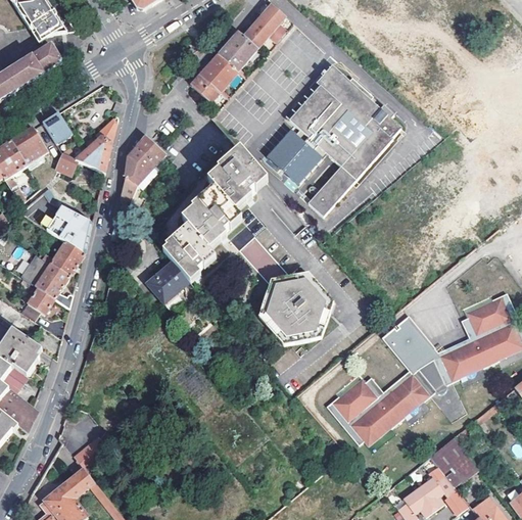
[(11,0),(38,42),(49,36),(67,35),(51,8),(46,0),(11,0)]
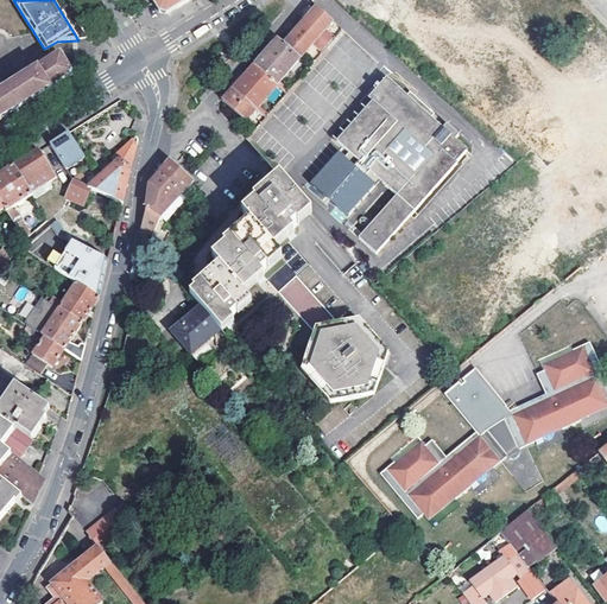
[(162,11),(164,12),(182,0),(153,0),(158,10),(162,11)]
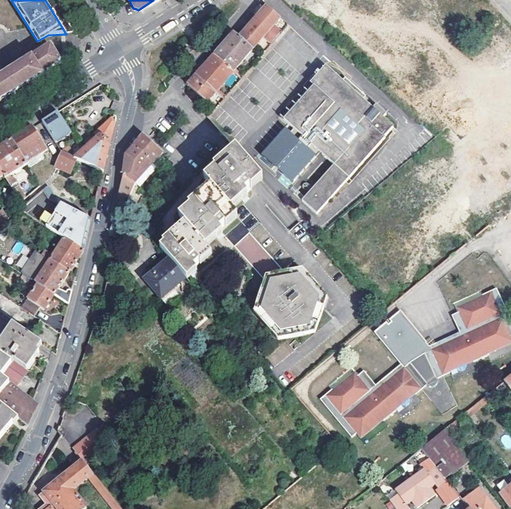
[(251,10),(257,14),(249,24),(238,35),(252,47),(264,34),(271,40),(281,30),(273,24),(279,17),(260,0),(251,10)]
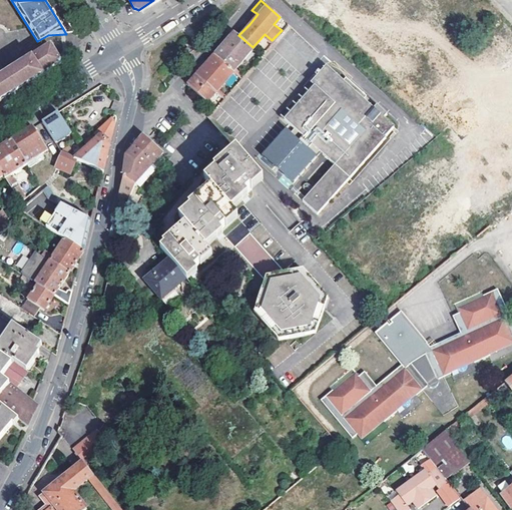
[(224,40),(213,52),(233,70),(252,47),(238,35),(233,30),(224,40)]
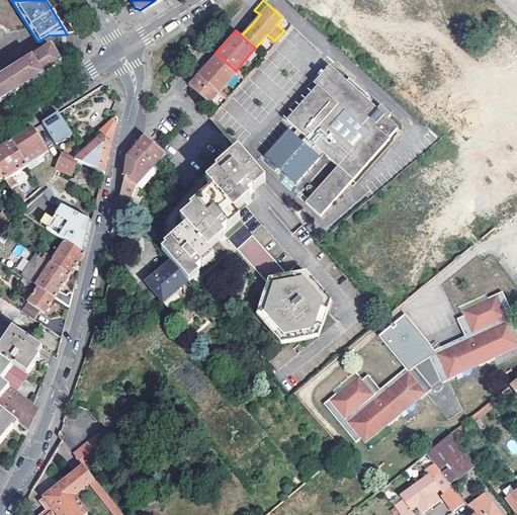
[(201,32),(190,43),(195,48),(205,37),(201,32)]
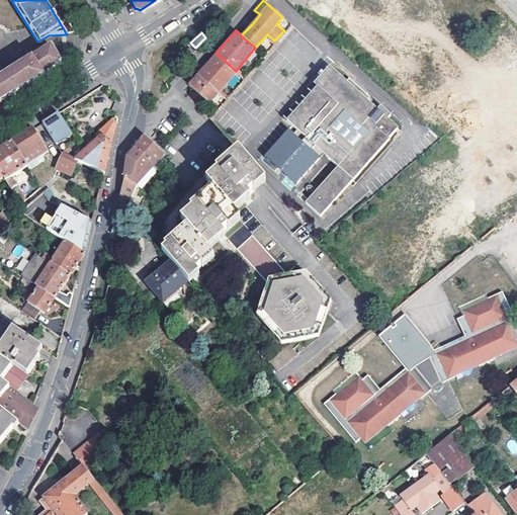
[(0,98),(46,70),(61,61),(57,53),(51,45),(0,76),(0,98)]
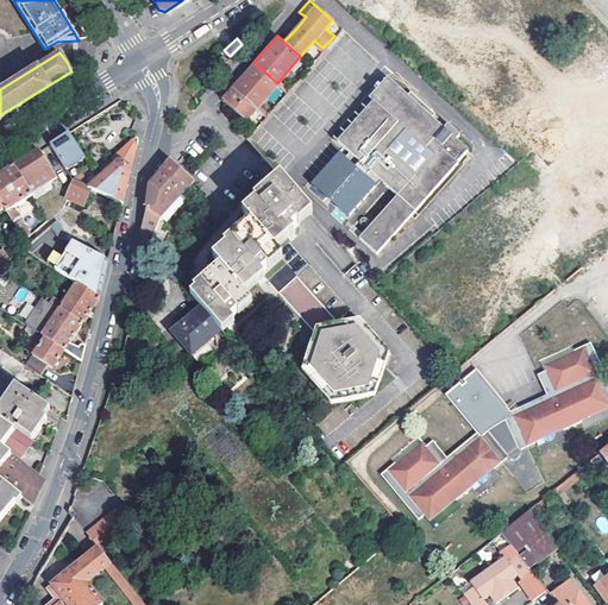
[(214,58),(220,64),(227,57),(221,52),(214,58)]
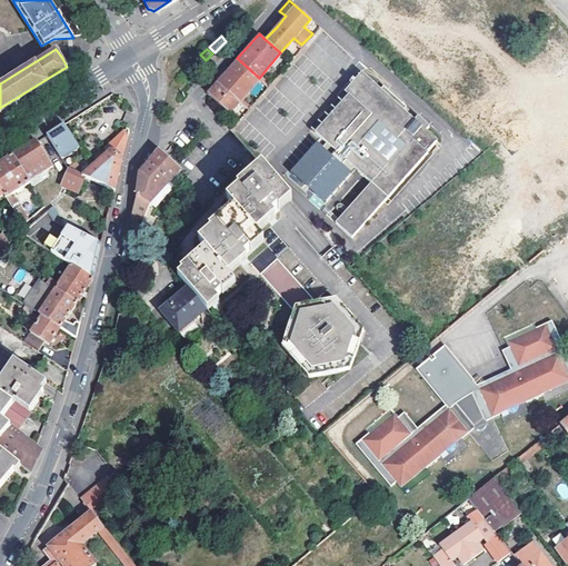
[(229,68),(218,80),(239,99),(259,78),(237,58),(229,68)]
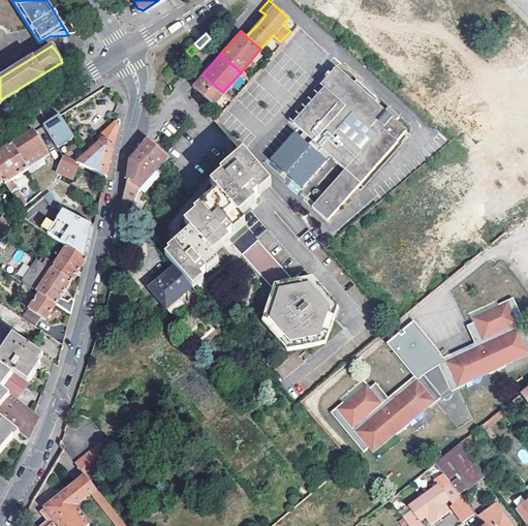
[(353,76),(336,62),(331,69),(329,67),(325,71),(327,73),(291,116),(316,136),(317,136),(323,141),(322,142),(347,163),(336,177),(352,189),(408,122),(398,114),(401,110),(390,100),(386,104),(376,95),(372,92),(370,95),(355,84),(359,81),(353,76)]
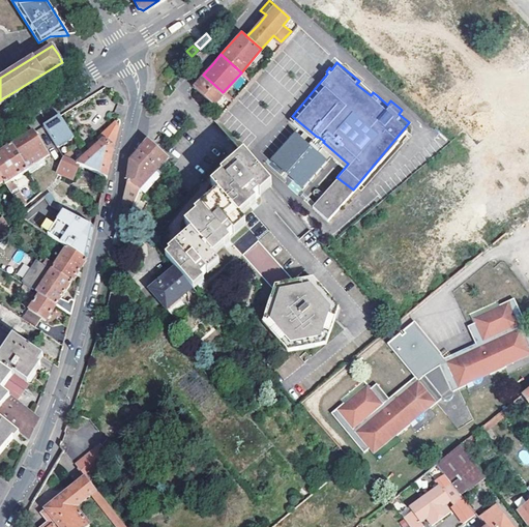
[(377,95),(379,92),(357,74),(354,77),(359,81),(356,84),(371,95),(373,92),(377,95)]
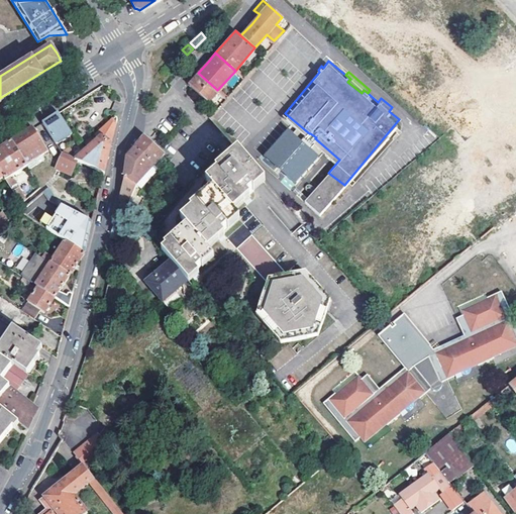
[(193,79),(189,83),(208,100),(217,90),(198,73),(193,79)]
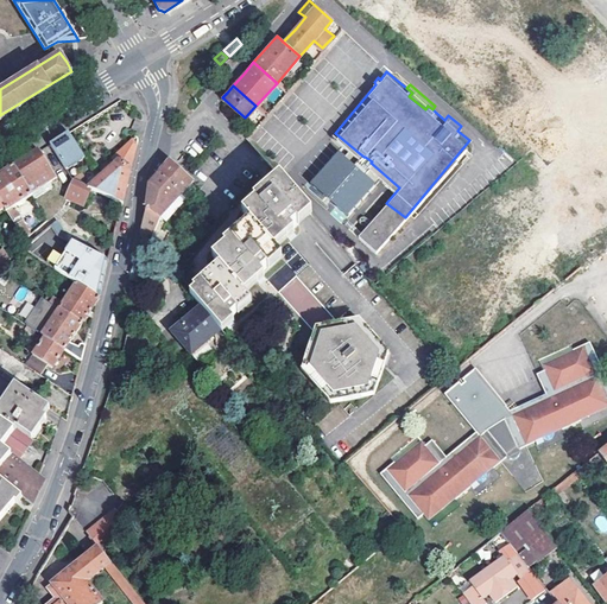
[(65,166),(83,153),(67,129),(54,138),(49,140),(65,166)]
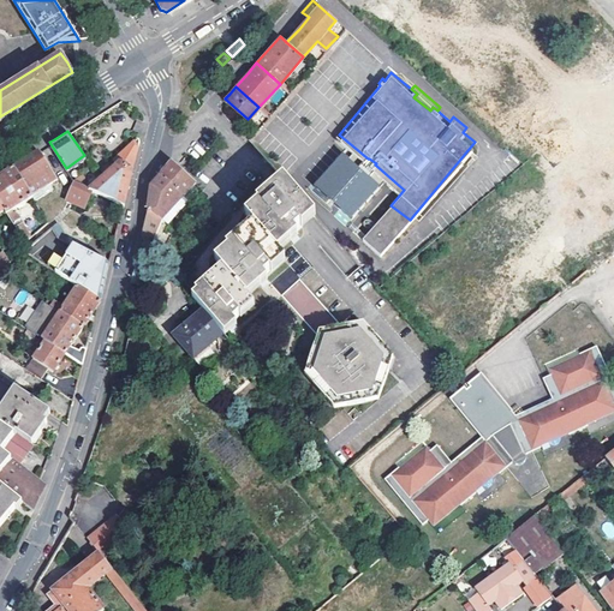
[(127,185),(138,142),(132,137),(111,156),(115,160),(88,184),(90,189),(124,203),(127,185)]
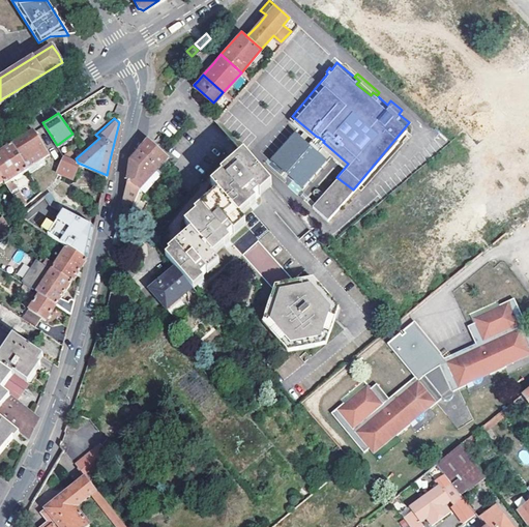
[(48,152),(33,128),(29,132),(10,143),(26,168),(28,172),(37,166),(34,162),(48,152)]
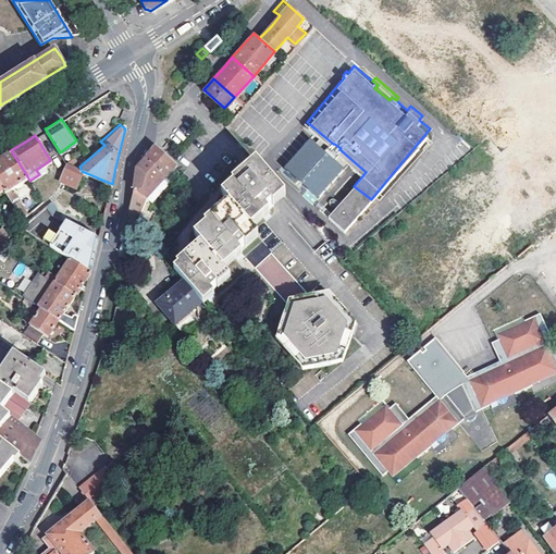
[(149,150),(144,157),(163,176),(175,163),(171,159),(155,145),(149,150)]
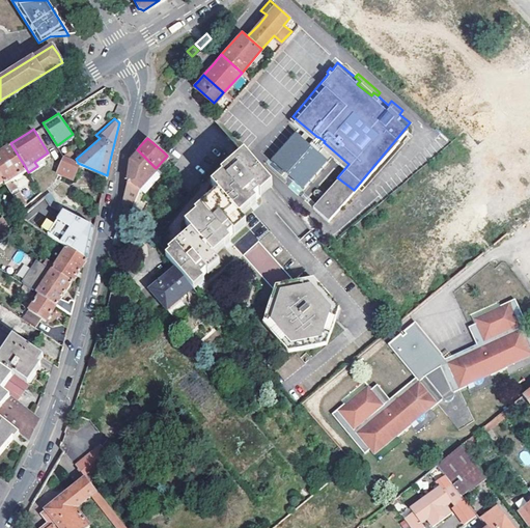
[(1,149),(0,149),(0,174),(3,179),(21,205),(26,200),(15,183),(10,183),(8,179),(26,168),(10,143),(1,149)]
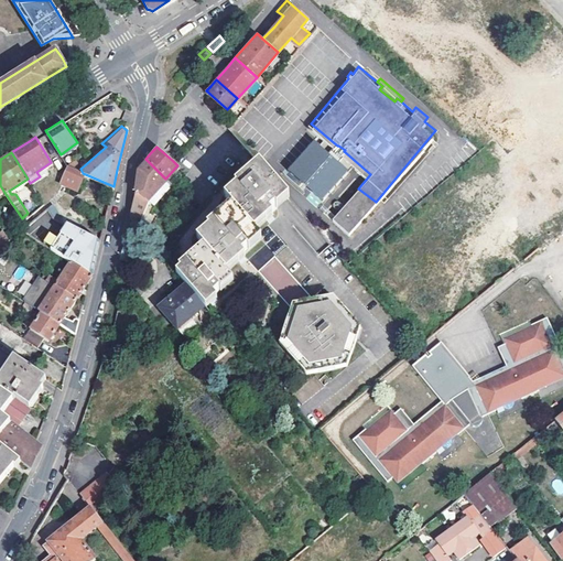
[(138,190),(148,198),(165,179),(145,159),(138,169),(137,177),(136,187),(138,190)]
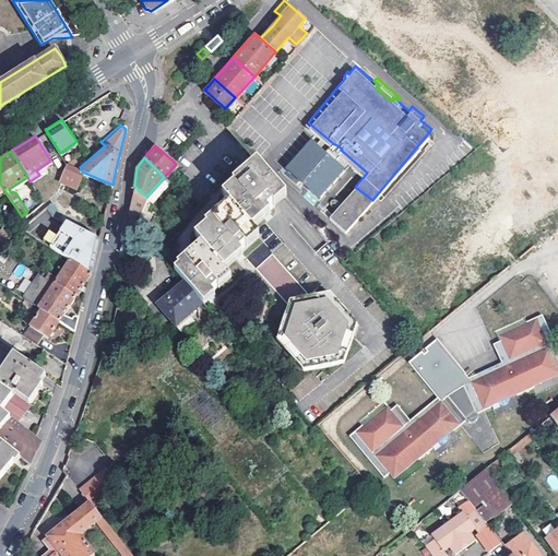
[(185,280),(203,300),(216,288),(215,286),(232,271),(226,264),(245,249),(241,246),(260,229),(253,223),(271,206),(269,205),(280,196),(286,189),(257,157),(250,164),(242,172),(234,179),(235,181),(224,192),(229,199),(224,203),(216,211),(206,220),(209,222),(196,234),(203,240),(188,255),(178,262),(180,263),(175,269),(185,280)]
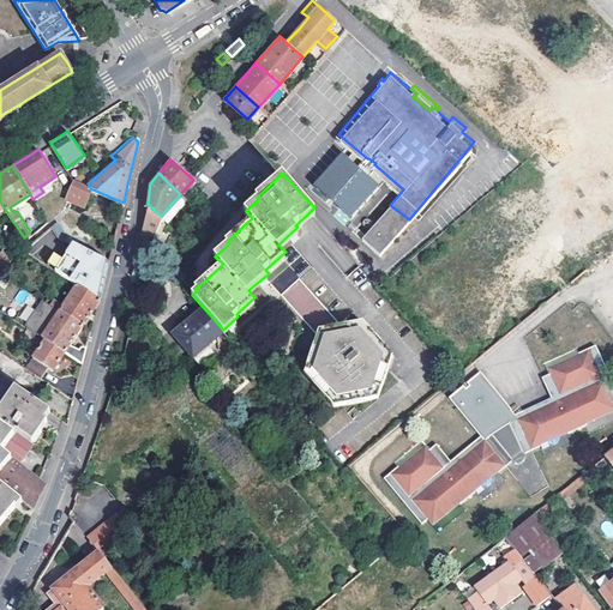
[(90,188),(88,183),(72,176),(64,195),(82,204),(90,188)]
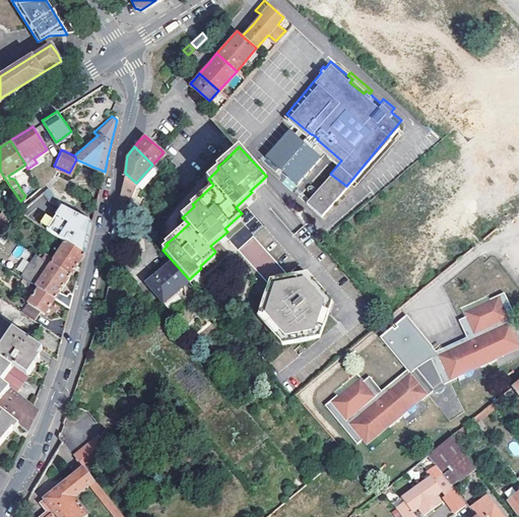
[(120,199),(127,204),(136,183),(127,175),(120,199)]
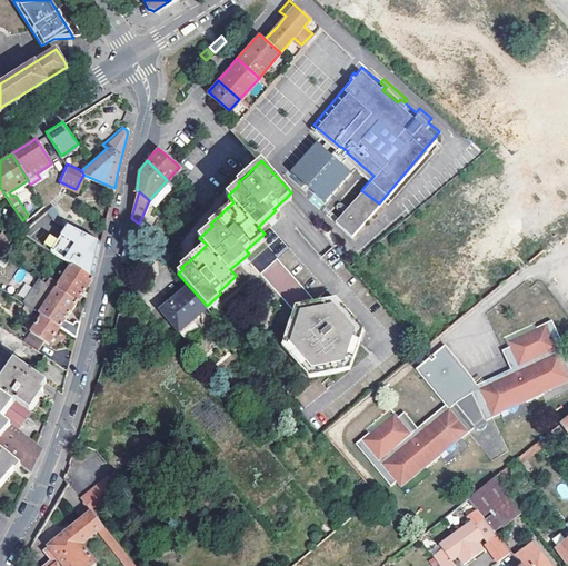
[(339,216),(356,230),(378,205),(360,191),(339,216)]
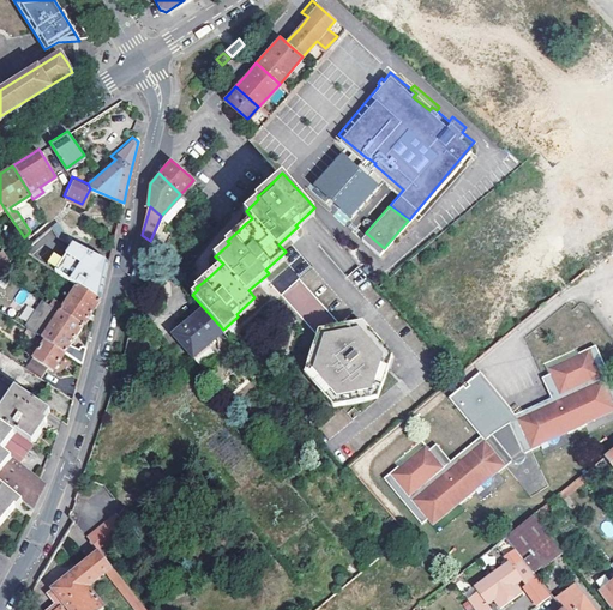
[(108,261),(74,242),(56,270),(77,282),(101,297),(103,285),(108,261)]
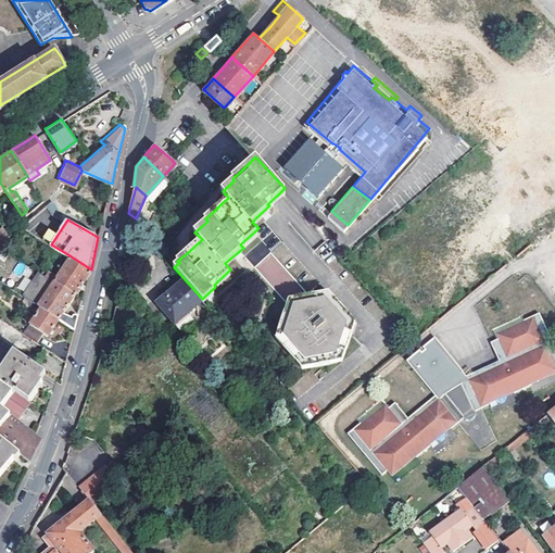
[(124,234),(118,252),(134,255),(135,246),(129,244),(131,235),(124,234)]
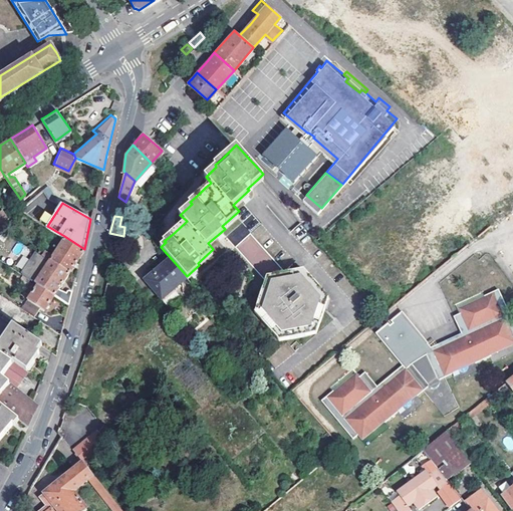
[(74,263),(84,249),(64,236),(52,253),(45,248),(43,250),(39,247),(37,250),(69,271),(74,263)]
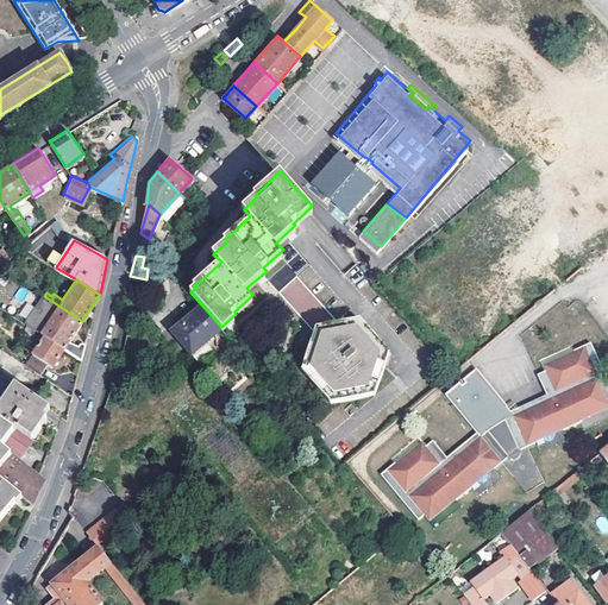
[(81,359),(86,342),(83,341),(81,341),(79,344),(70,338),(82,321),(44,296),(39,302),(44,306),(45,304),(55,310),(41,332),(44,334),(64,347),(81,359)]
